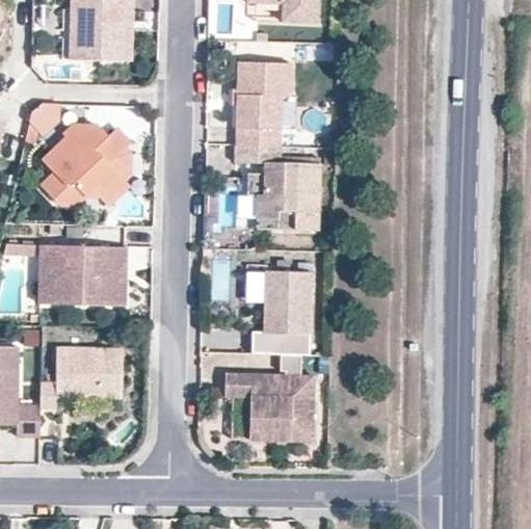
[(69,0),(69,25),(79,25),(79,56),(130,57),(131,25),(125,25),(125,0),(69,0)]
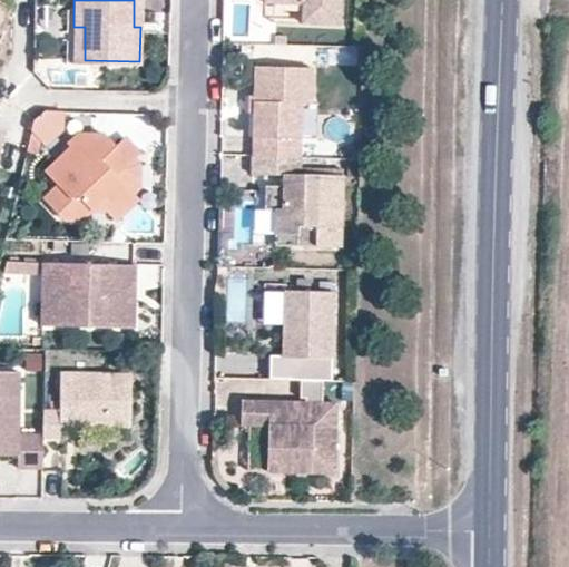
[(271,0),(301,1),(301,20),(339,21),(339,0),(271,0)]
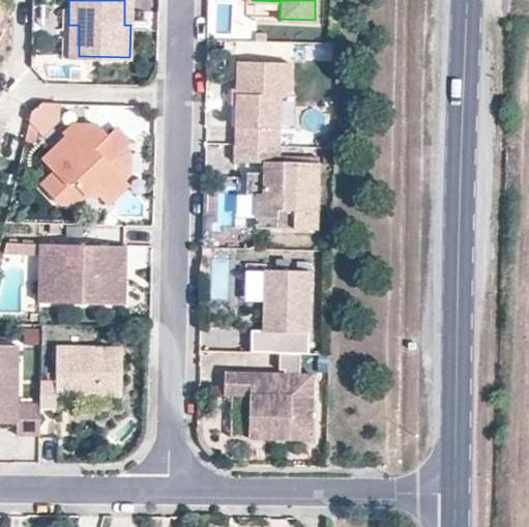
[(33,2),(32,27),(57,27),(57,3),(33,2)]
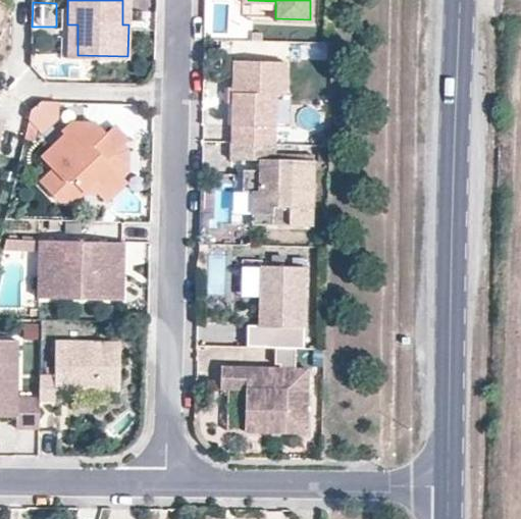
[(77,24),(67,24),(67,55),(77,55),(77,24)]
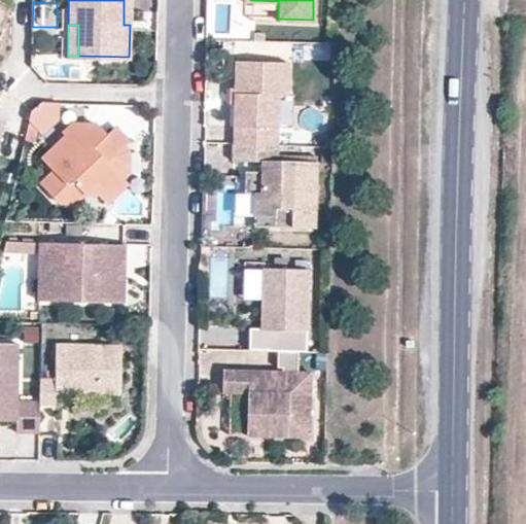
[(287,61),(235,60),(233,142),(277,143),(277,94),(287,94),(287,61)]
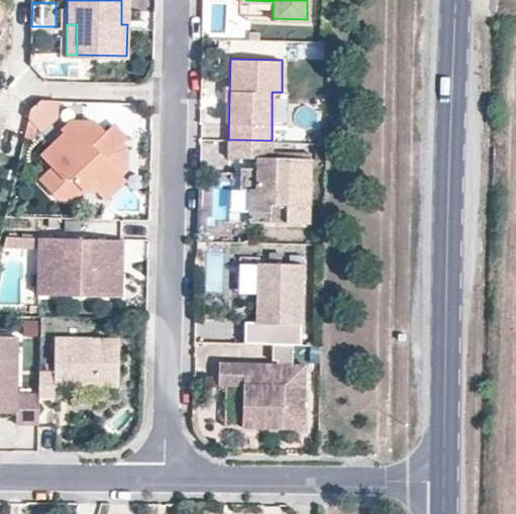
[(54,100),(39,100),(28,109),(26,119),(35,130),(54,114),(54,100)]
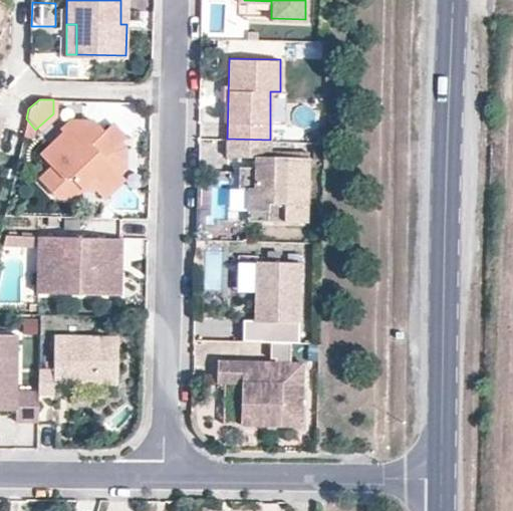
[(94,121),(69,120),(60,129),(63,133),(39,154),(50,167),(34,181),(52,200),(69,201),(78,192),(90,192),(99,202),(119,182),(114,177),(99,163),(119,143),(124,138),(109,123),(103,131),(94,121)]
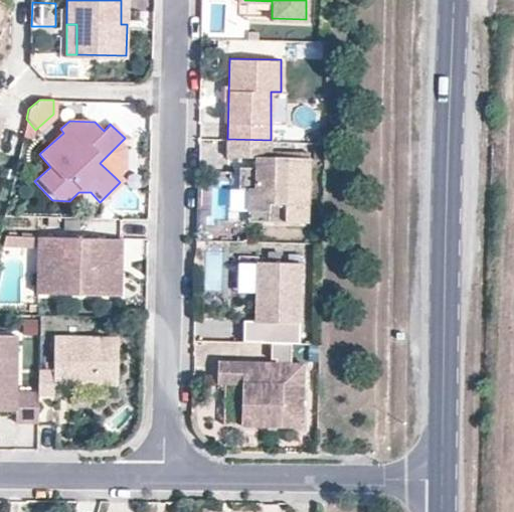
[(271,140),(227,139),(227,156),(257,157),(257,166),(239,166),(239,187),(249,187),(248,210),(269,210),(269,220),(309,220),(310,156),(271,156),(271,140)]
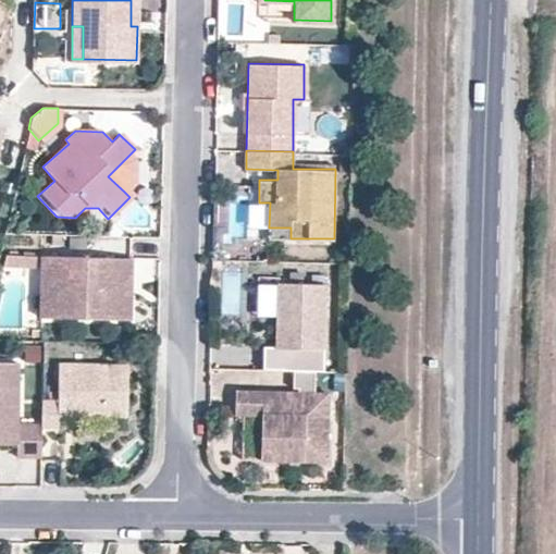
[(134,159),(130,155),(108,176),(124,192),(130,186),(134,159)]
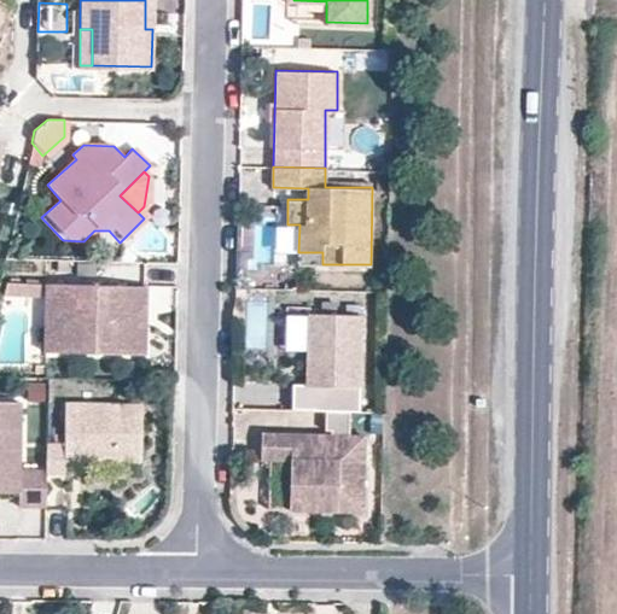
[(64,354),(146,354),(146,319),(140,319),(140,313),(146,313),(146,286),(47,285),(47,314),(65,314),(64,354)]
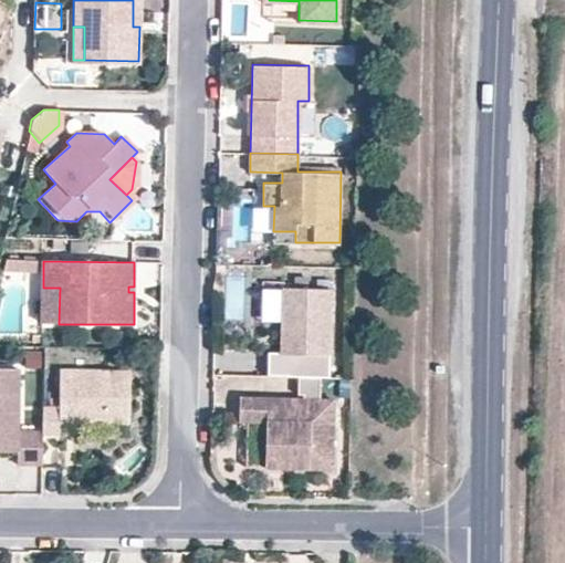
[(290,353),(289,375),(299,375),(330,376),(331,288),(282,287),(282,306),(288,311),(288,318),(282,318),(281,353),(290,353)]
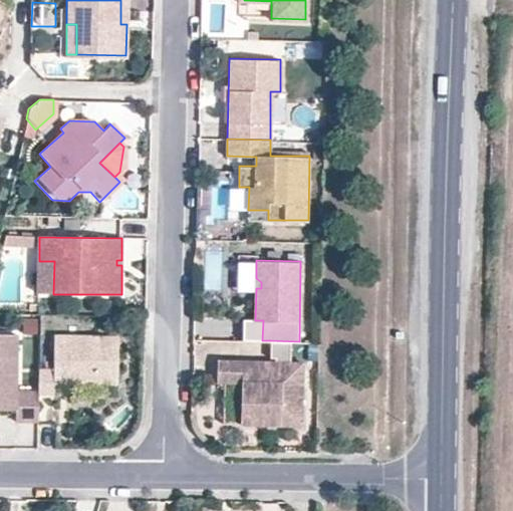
[(54,261),(39,261),(39,294),(53,294),(54,261)]
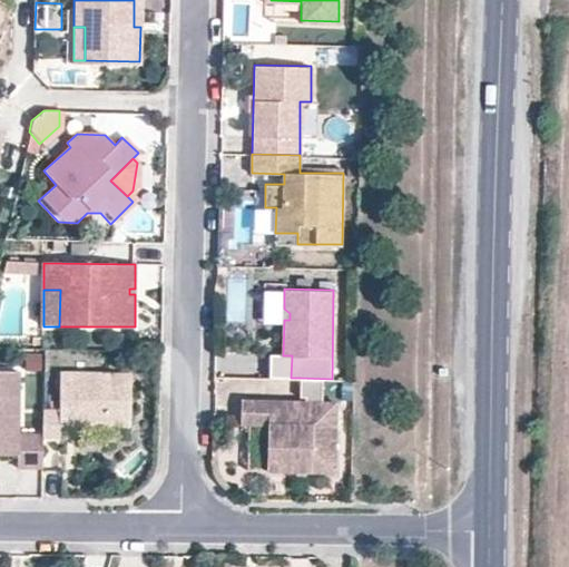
[(0,452),(18,453),(17,467),(42,467),(42,437),(43,433),(19,433),(20,371),(0,370),(0,452)]
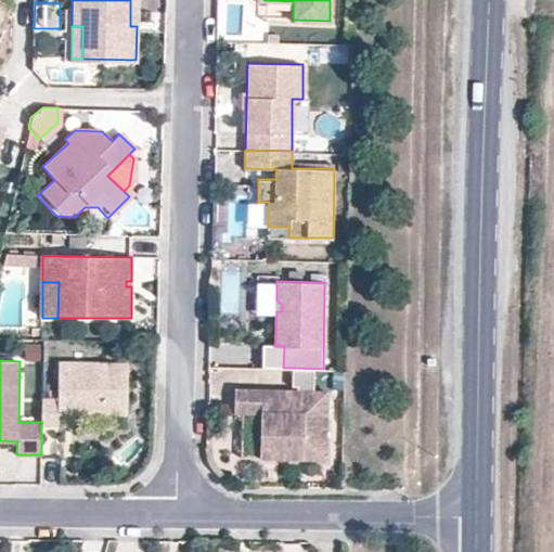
[(59,398),(42,398),(41,425),(59,425),(59,413),(128,415),(128,363),(59,362),(59,398)]
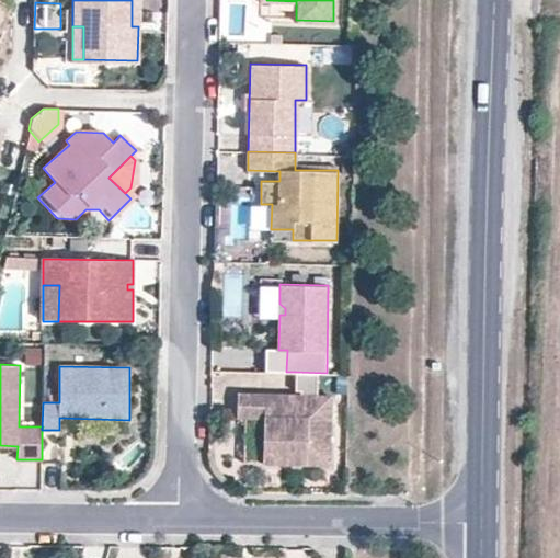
[(285,394),(239,393),(238,417),(246,417),(265,417),(263,462),(330,464),(331,395),(296,394),(295,405),(285,405),(285,394)]
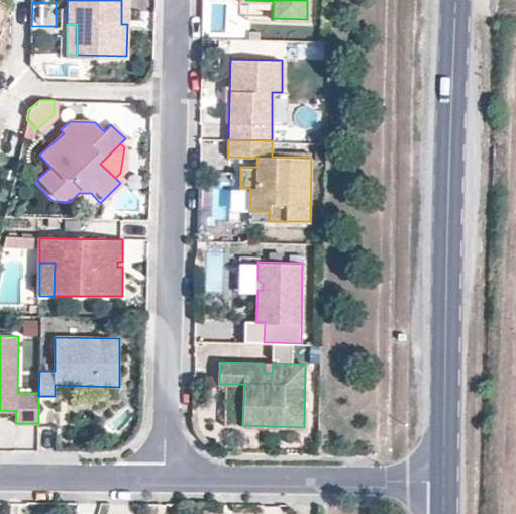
[(273,363),(263,363),(263,373),(272,373),(273,363)]
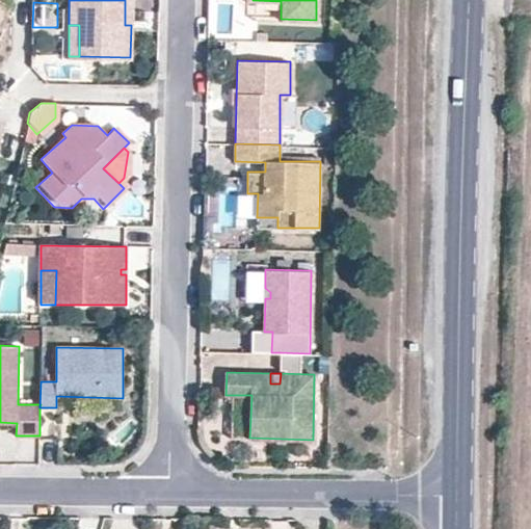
[(251,395),(233,395),(232,438),(249,438),(251,395)]
